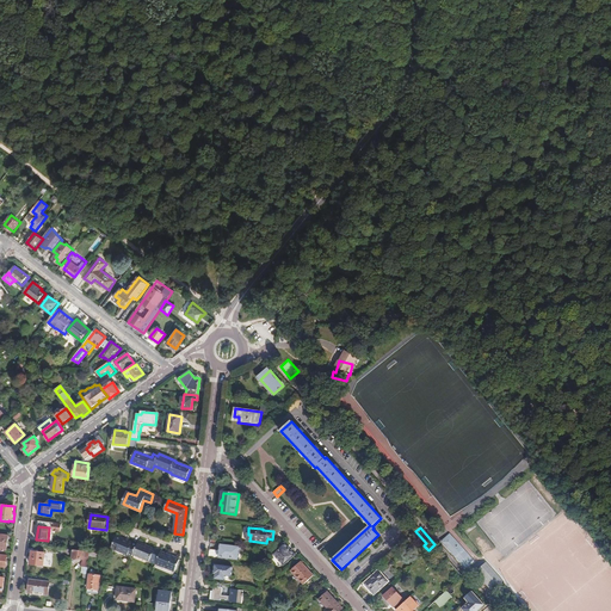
[(0,548),(0,553),(7,554),(10,535),(0,532),(0,538),(1,539),(0,549),(0,548)]
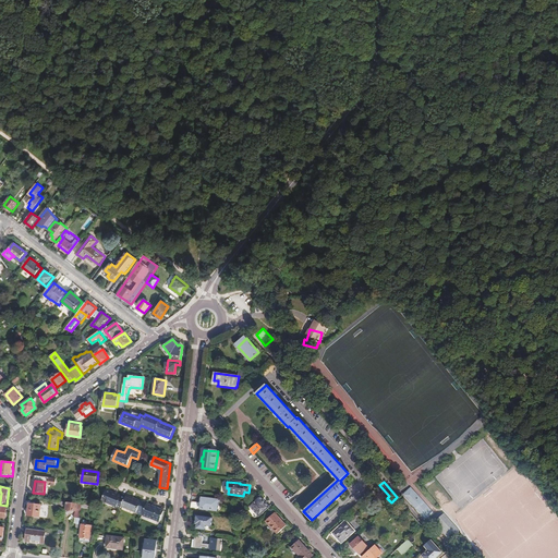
[(108,487),(104,498),(122,506),(123,504),(161,519),(166,508),(128,493),(126,495),(108,487)]
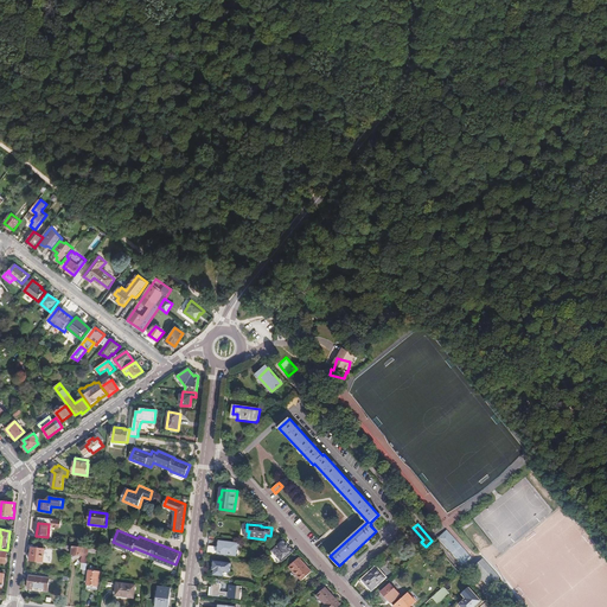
[(448,530),(440,537),(464,564),(471,556),(448,530)]
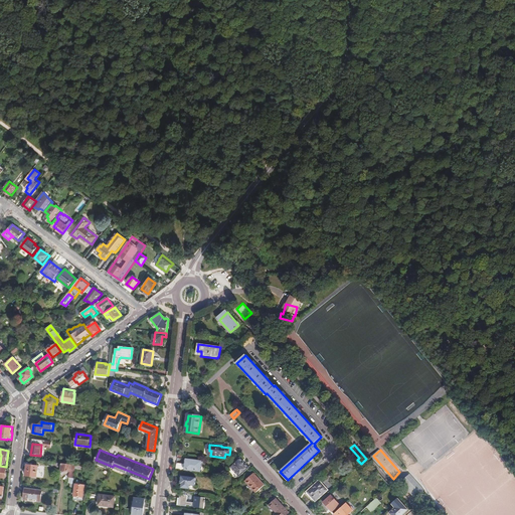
[(186,459),(185,470),(201,472),(202,461),(186,459)]
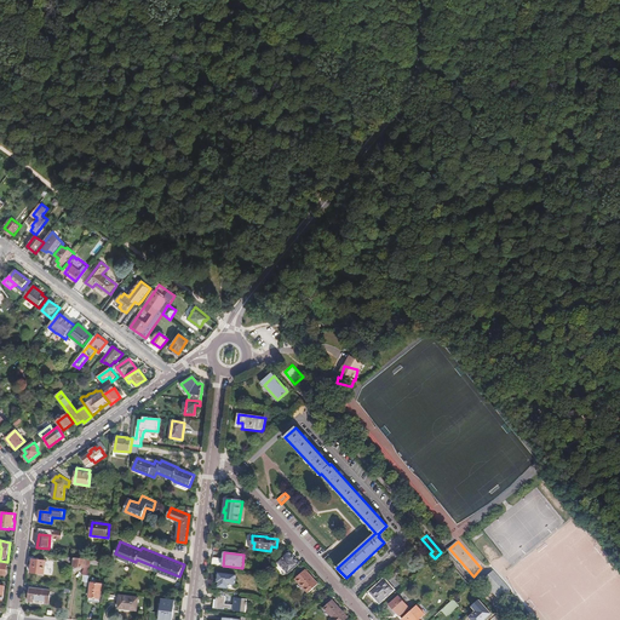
[(288,552),(277,562),(288,573),(299,563),(288,552)]
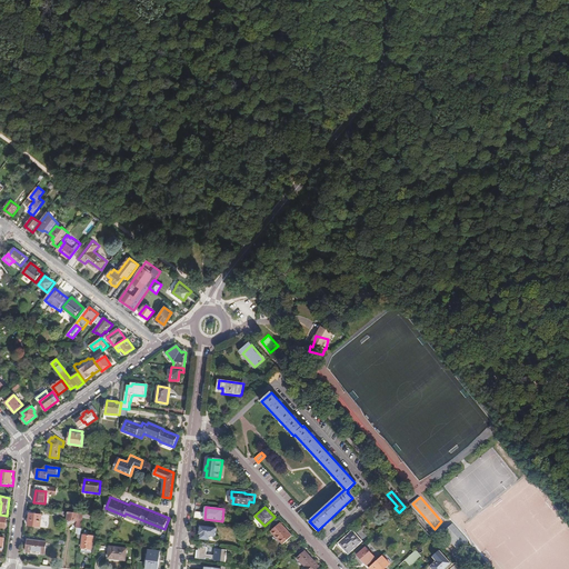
[(30,513),(28,526),(41,527),(42,515),(30,513)]
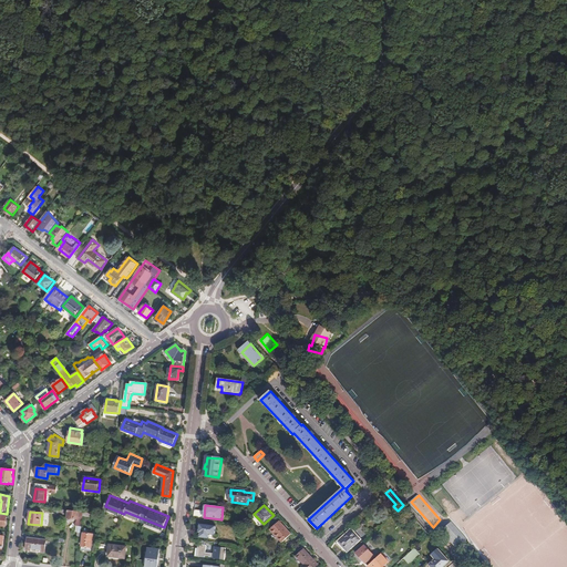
[(83,513),(69,512),(68,516),(68,519),(72,519),(76,519),(78,519),(78,521),(82,522),(83,517),(83,513)]
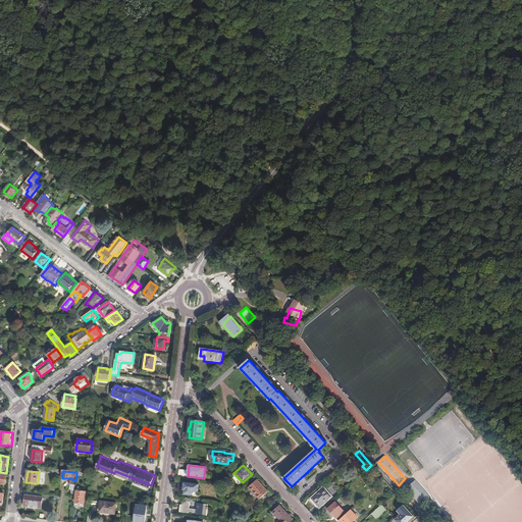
[(257,479),(249,487),(260,500),(268,491),(257,479)]
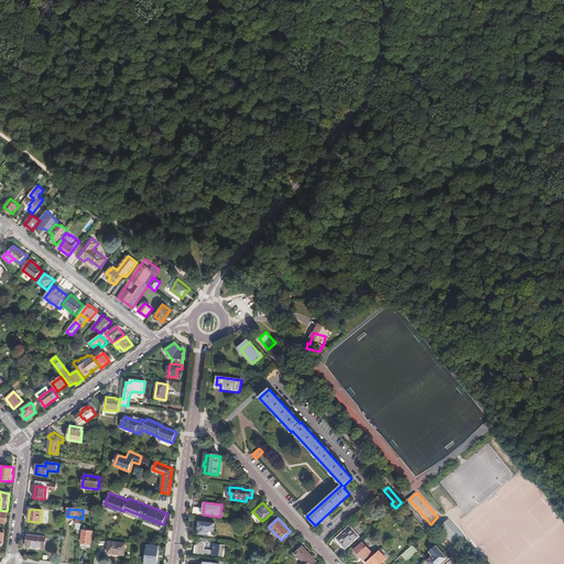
[(198,521),(197,534),(214,537),(215,523),(198,521)]
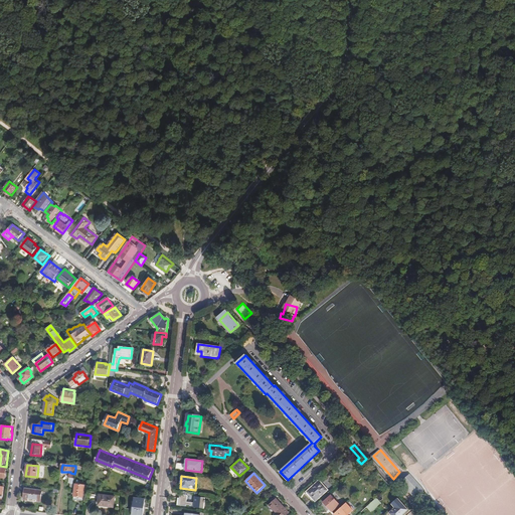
[(319,480),(305,493),(314,503),(328,490),(319,480)]
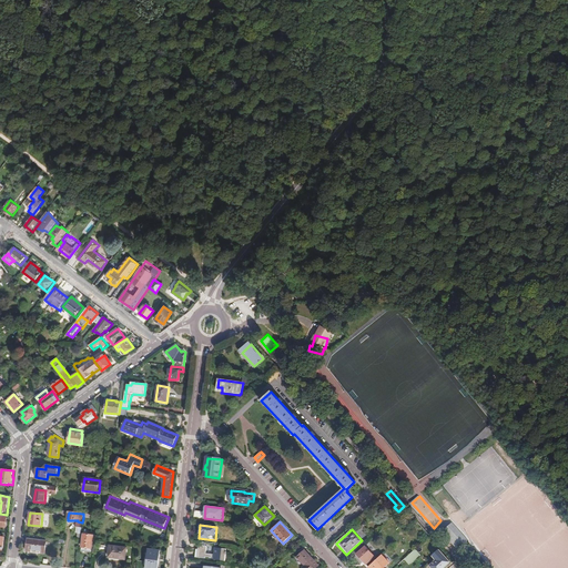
[(94,549),(95,539),(97,536),(84,535),(82,549),(88,549),(92,550),(92,549),(94,549)]
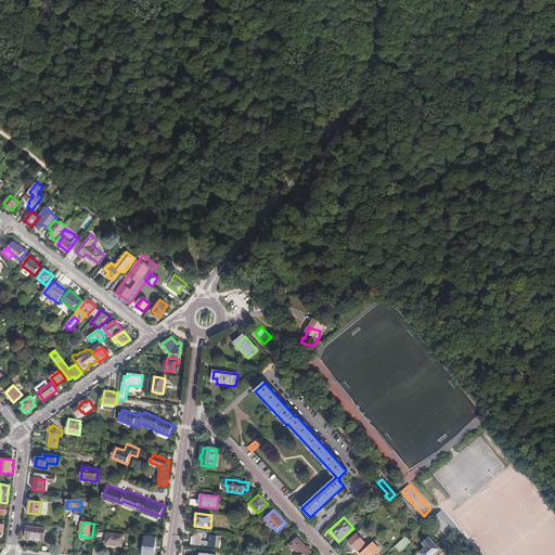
[(28,527),(26,539),(28,539),(27,542),(36,543),(37,540),(44,541),(46,528),(28,527)]
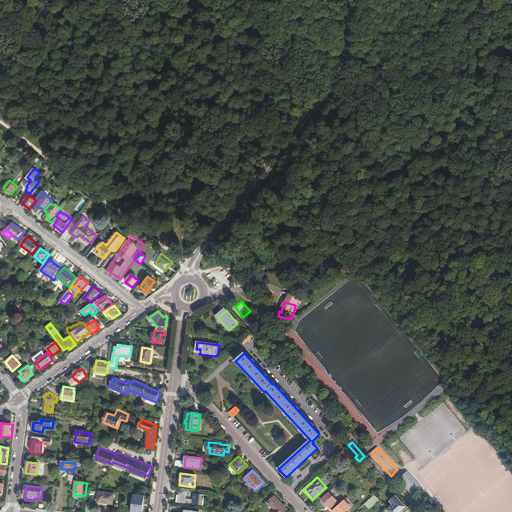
[(89,491),(88,498),(98,499),(98,502),(113,504),(114,494),(89,491)]
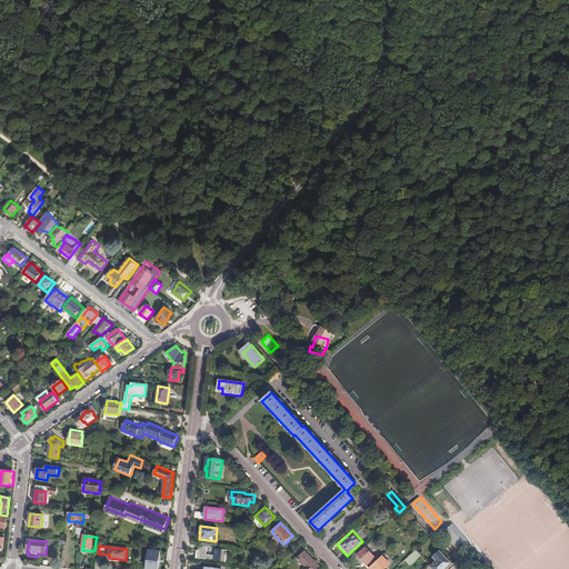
[(197,550),(197,558),(207,559),(207,558),(216,559),(215,560),(226,561),(227,556),(228,556),(228,552),(227,552),(227,550),(216,549),(216,556),(207,555),(208,547),(200,547),(199,550),(197,550)]
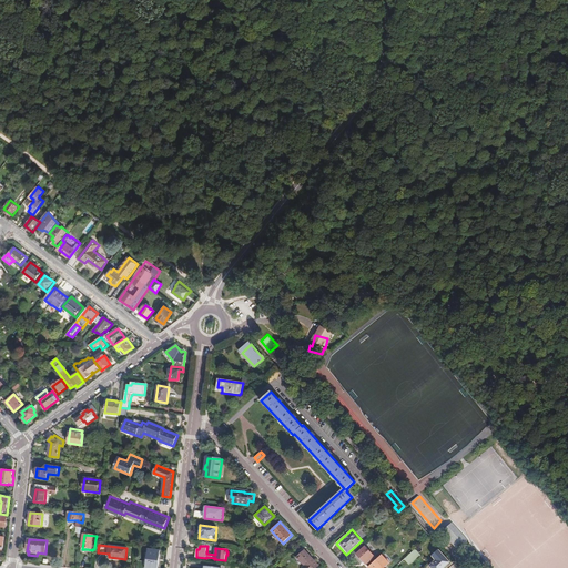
[(365,546),(356,555),(366,564),(375,556),(365,546)]
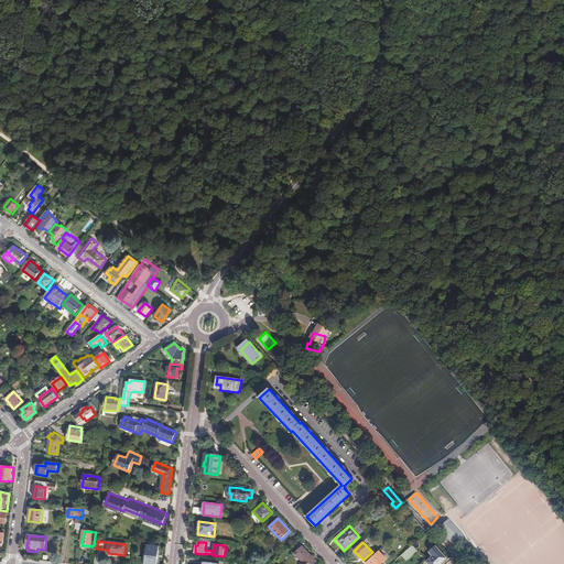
[(147,545),(144,563),(156,563),(160,548),(147,545)]
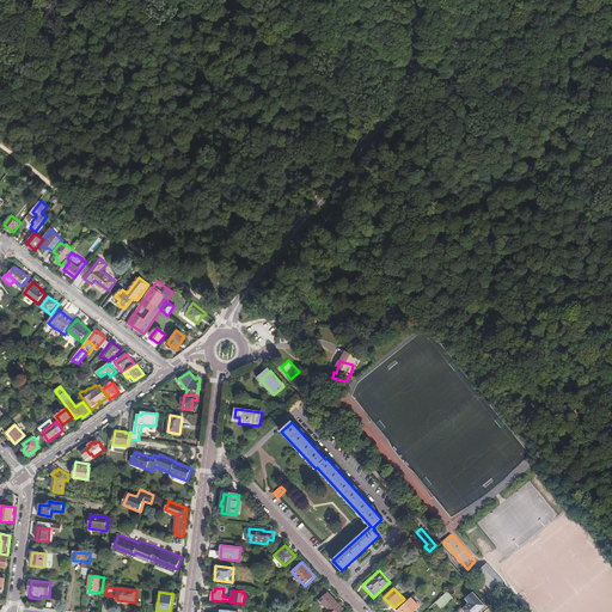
[(435,611),(453,597),(448,592),(429,609),(433,611),(435,611)]
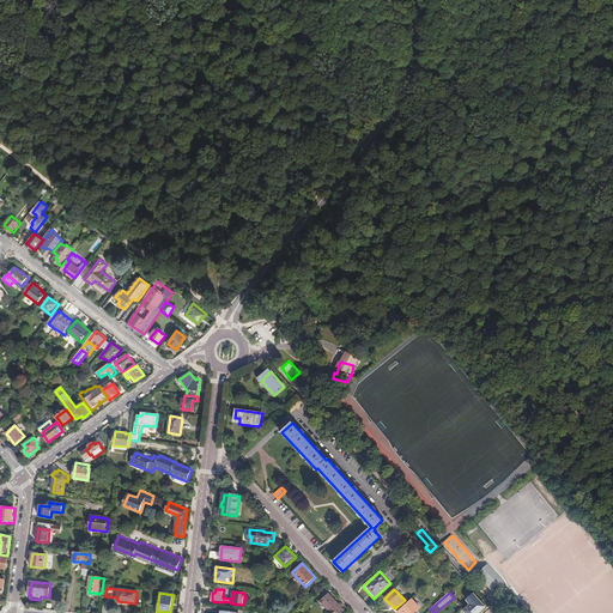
[(463,611),(466,612),(478,612),(485,607),(473,593),(466,600),(469,605),(463,611)]
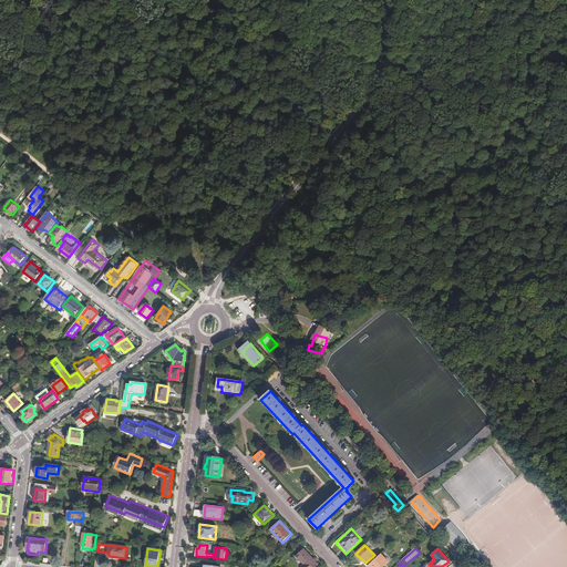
[(305,550),(297,557),(306,566),(303,566),(317,566),(319,566),(305,550)]
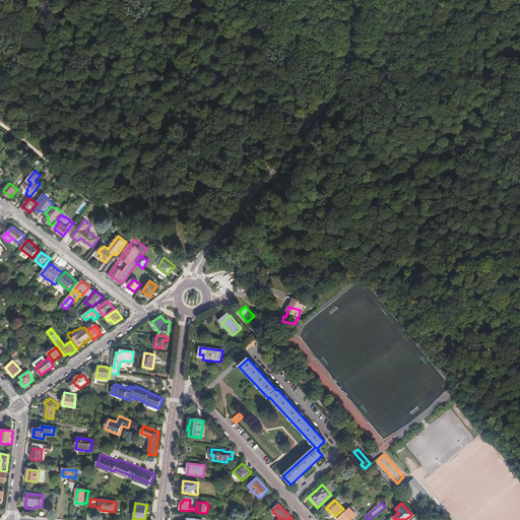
[(360,519),(349,508),(337,519),(360,519)]
